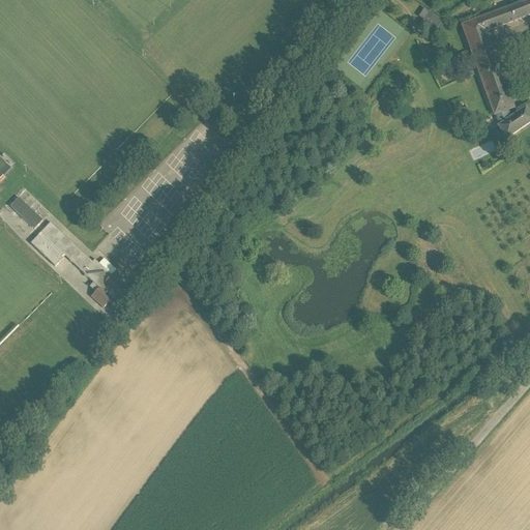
[(461,26),(470,53),(491,45),(487,33),(529,17),(529,0),(527,0),(505,8),(502,1),(493,5),(496,12),(461,26)]
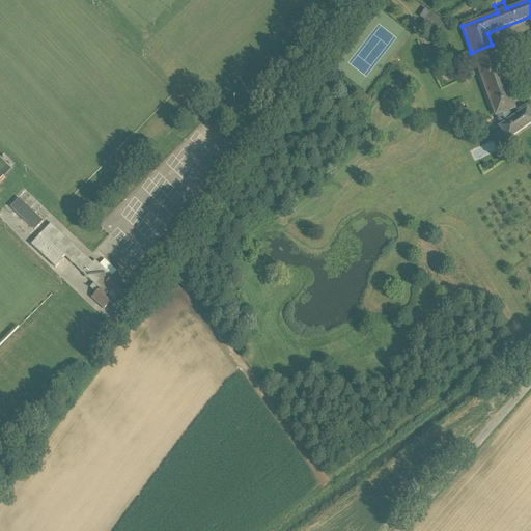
[(430,12),(424,21),(437,29),(438,29),(440,30),(445,22),(443,21),(430,12)]
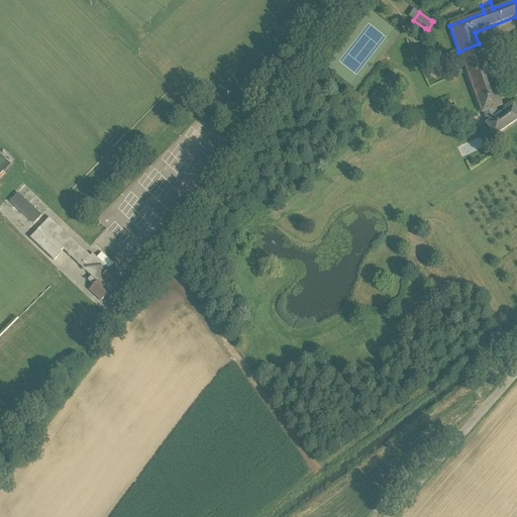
[(503,107),(479,43),(458,52),(447,56),(456,76),(468,79),(479,109),(472,113),(474,118),(480,116),(484,127),(486,126),(494,137),(516,120),(516,111),(512,105),(502,112),(500,108),(503,107)]
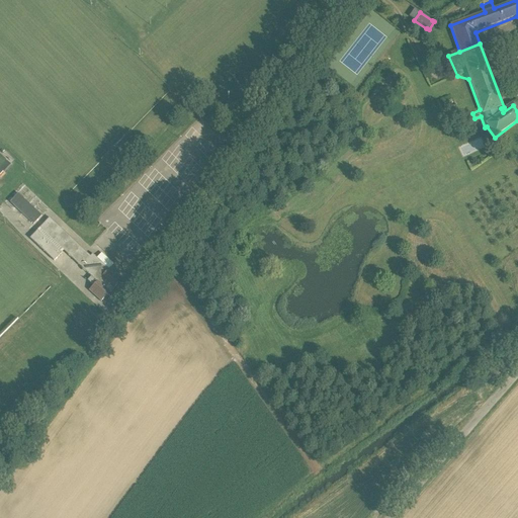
[(40,217),(41,216),(18,193),(18,194),(10,202),(33,225),(40,217)]
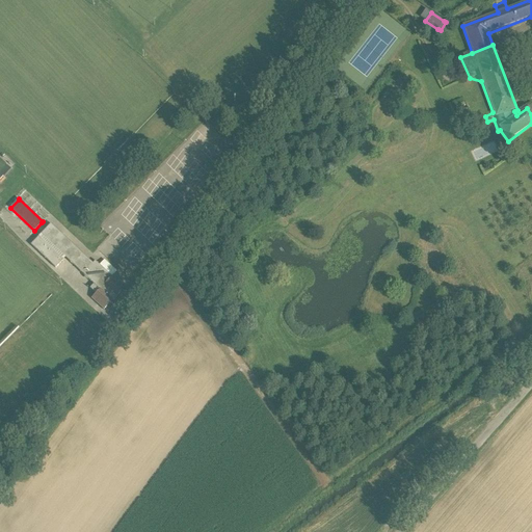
[(94,264),(51,223),(42,234),(100,290),(91,298),(104,310),(126,287),(113,275),(112,276),(96,261),(94,264)]
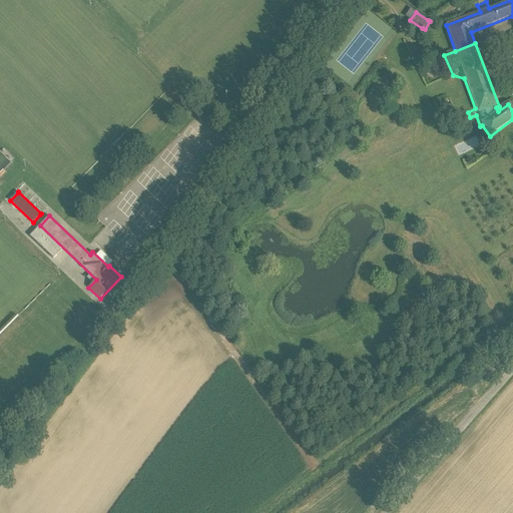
[(30,236),(54,259),(61,250),(37,228),(30,236)]
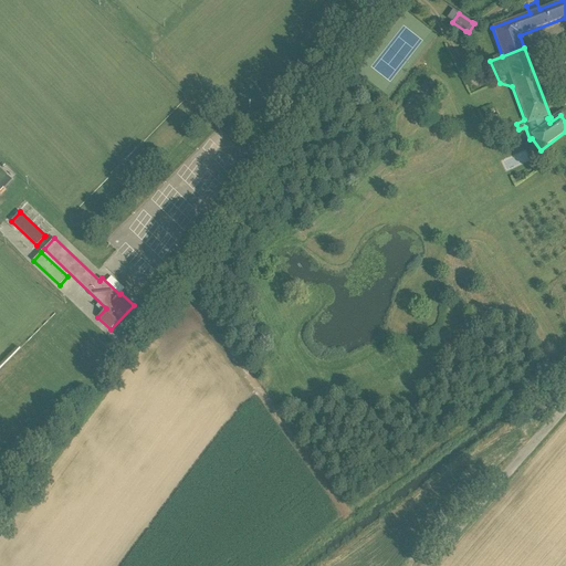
[(61,290),(73,303),(82,294),(70,281),(61,290)]
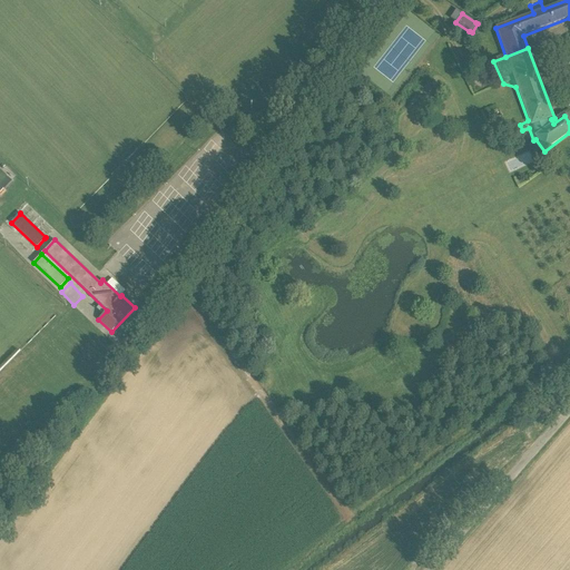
[(101,314),(87,302),(80,308),(95,322),(101,314)]
